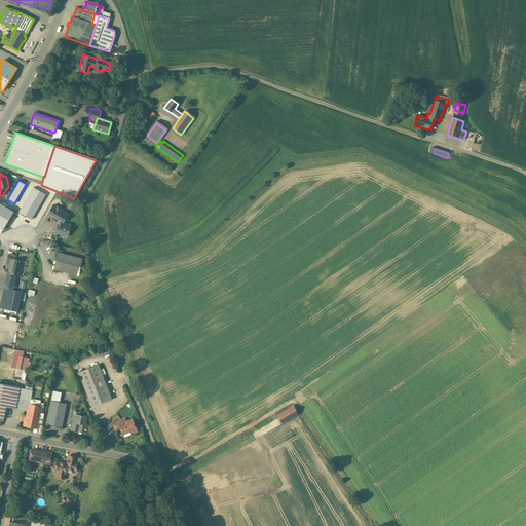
[(33,187),(19,213),(32,219),(46,194),(33,187)]
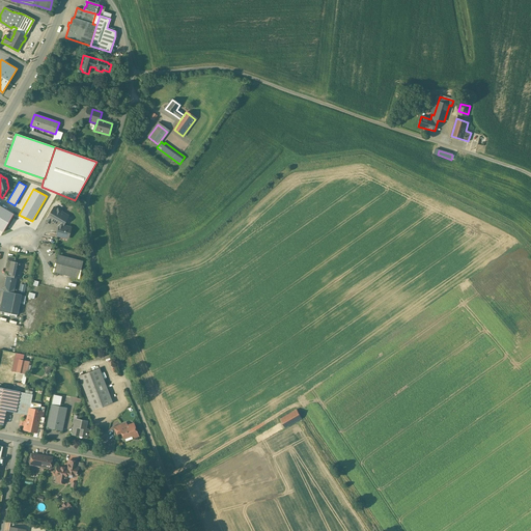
[(14,213),(0,204),(0,229),(3,231),(14,213)]
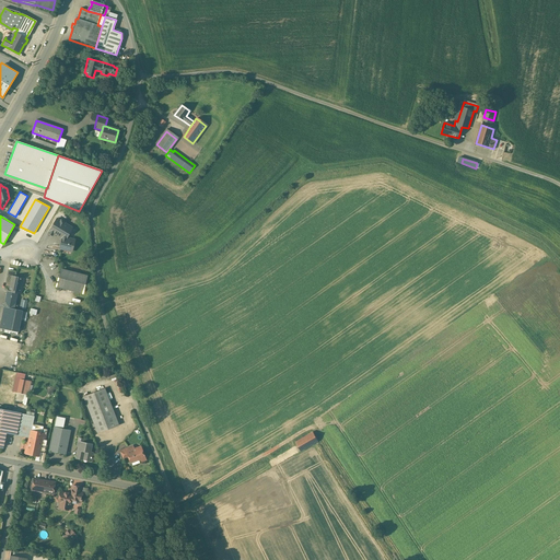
[(65,222),(61,220),(60,221),(57,219),(48,233),(53,235),(54,233),(61,237),(61,236),(67,237),(67,235),(72,228),(65,223),(65,222)]
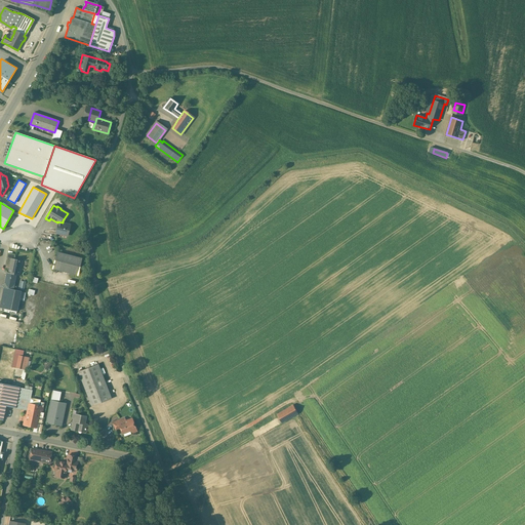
[(63,223),(57,221),(57,223),(55,229),(56,229),(55,233),(59,234),(59,233),(67,235),(67,236),(70,225),(63,223)]
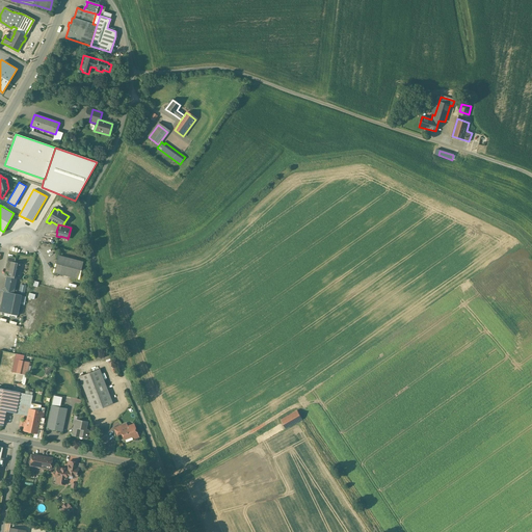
[(83,262),(57,256),(53,272),(78,278),(83,262)]
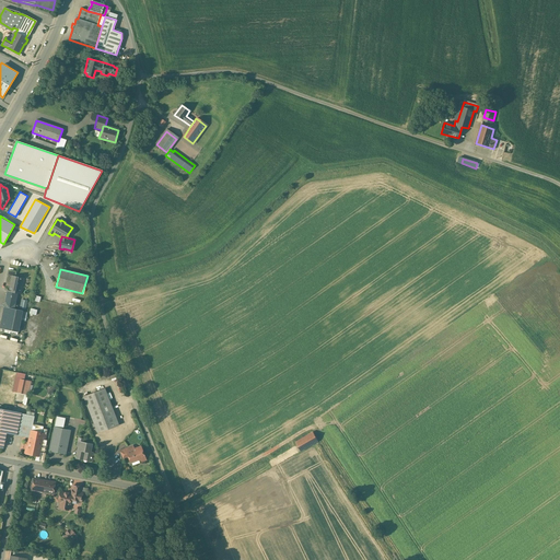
[(15,277),(12,276),(12,277),(9,291),(18,293),(20,293),(23,279),(15,277)]
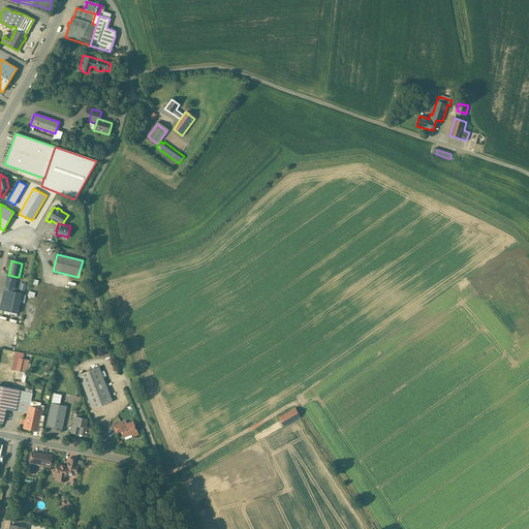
[(17,277),(8,275),(6,274),(3,289),(13,291),(17,277)]
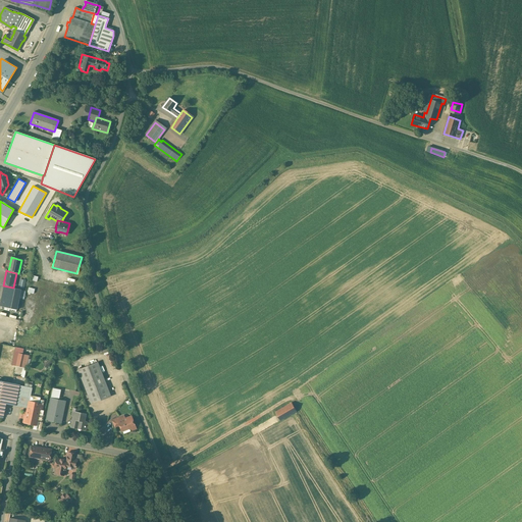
[(30,284),(36,286),(38,276),(32,274),(30,284)]
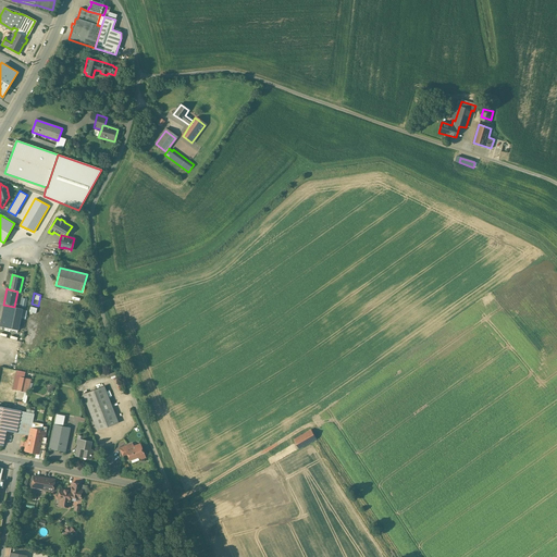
[(14,307),(3,305),(0,321),(0,326),(17,331),(22,309),(14,307)]
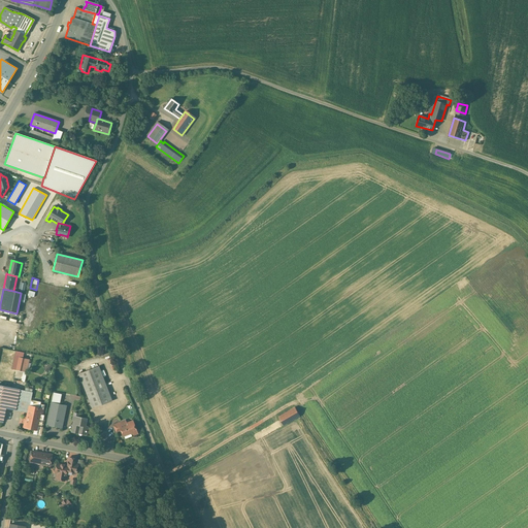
[(25,359),(20,358),(17,369),(23,371),(25,359)]
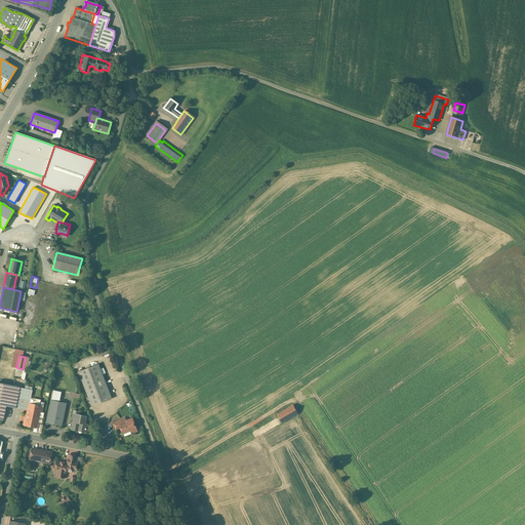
[(97,364),(78,371),(91,406),(111,399),(97,364)]
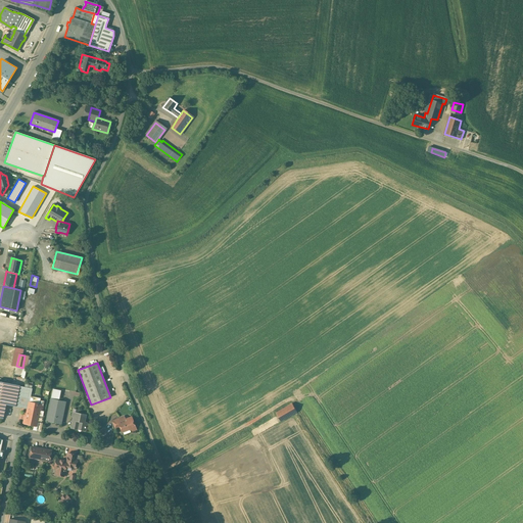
[(18,386),(0,381),(0,417),(2,418),(5,403),(14,406),(18,386)]
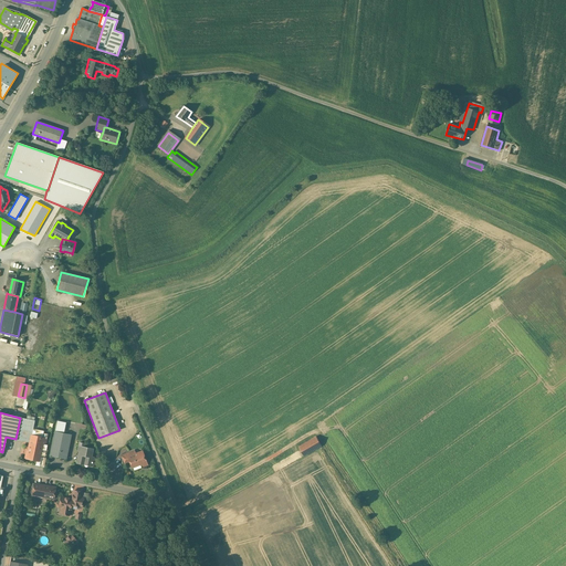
[(20,418),(16,439),(30,442),(31,436),(31,435),(34,420),(20,418)]
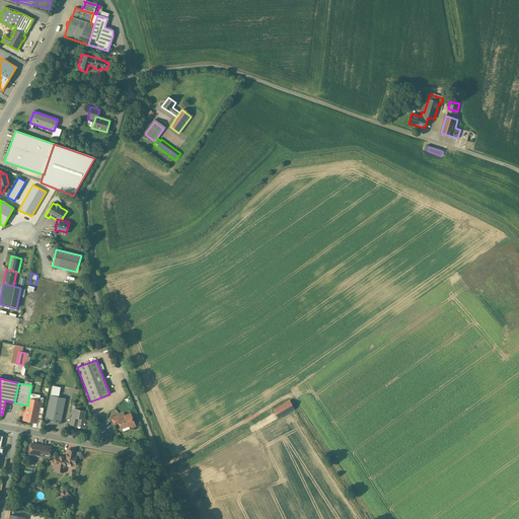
[(59,387),(53,386),(51,395),(46,418),(60,421),(65,398),(57,397),(59,387)]
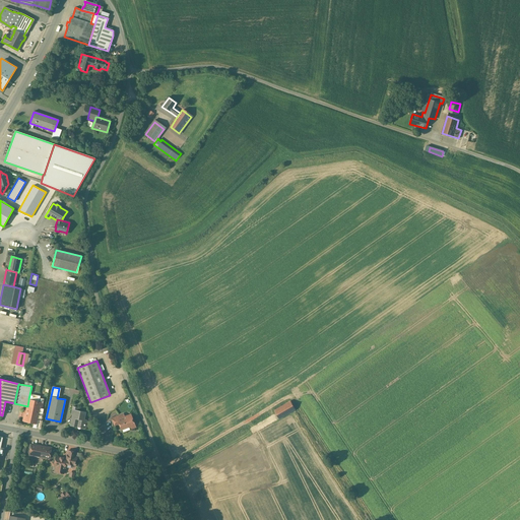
[(43,403),(28,400),(27,406),(27,408),(26,414),(24,414),(23,420),(35,424),(38,410),(41,411),(43,403)]
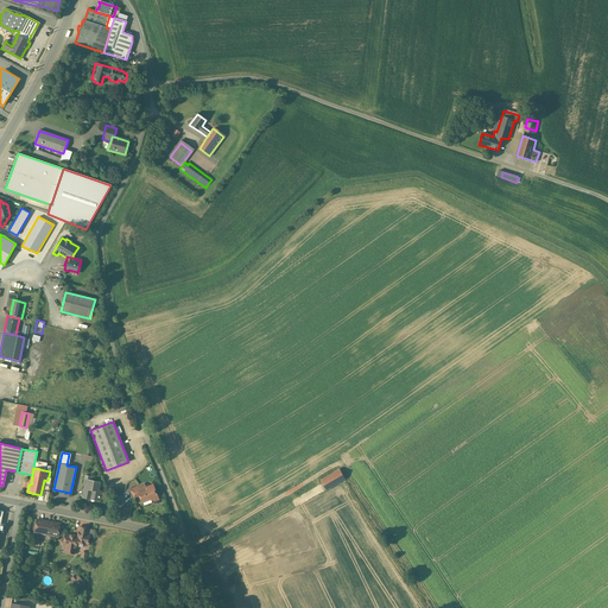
[(340,469),(321,481),(327,491),(343,480),(346,479),(340,469)]
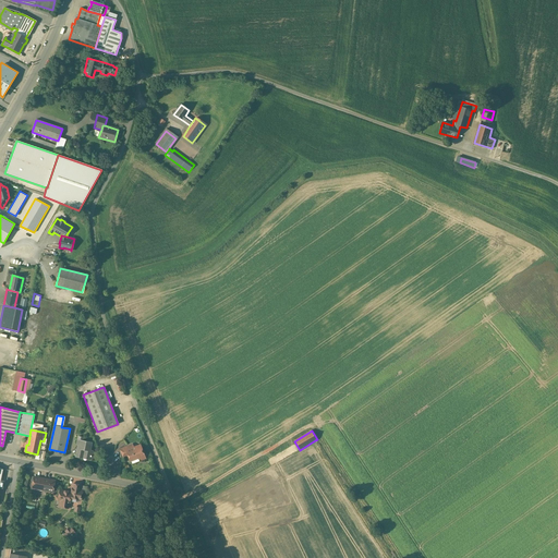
[(91,443),(83,441),(83,438),(77,437),(76,445),(80,446),(79,451),(77,451),(76,452),(75,457),(83,458),(83,456),(94,458),(94,455),(93,451),(89,450),(91,443)]
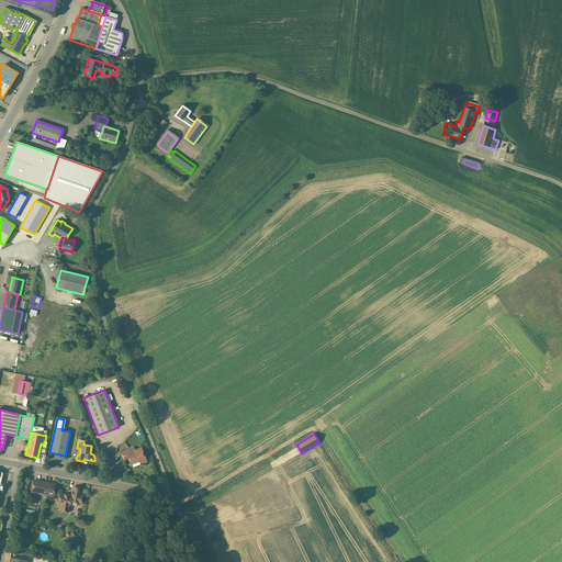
[(133,448),(121,452),(122,457),(127,454),(127,453),(134,451),(133,448)]
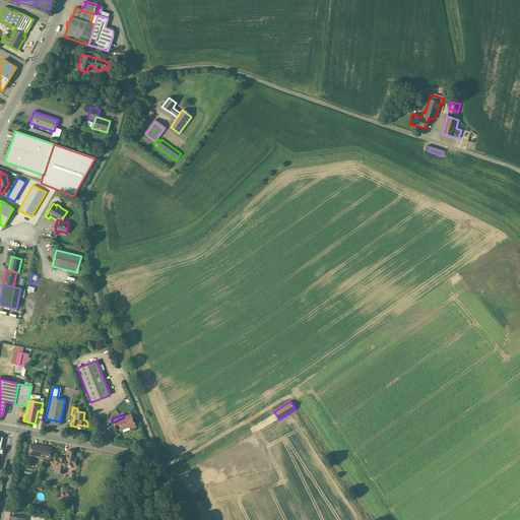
[(124,417),(118,419),(118,420),(113,423),(115,426),(119,425),(121,429),(127,427),(131,428),(135,427),(130,415),(124,417)]
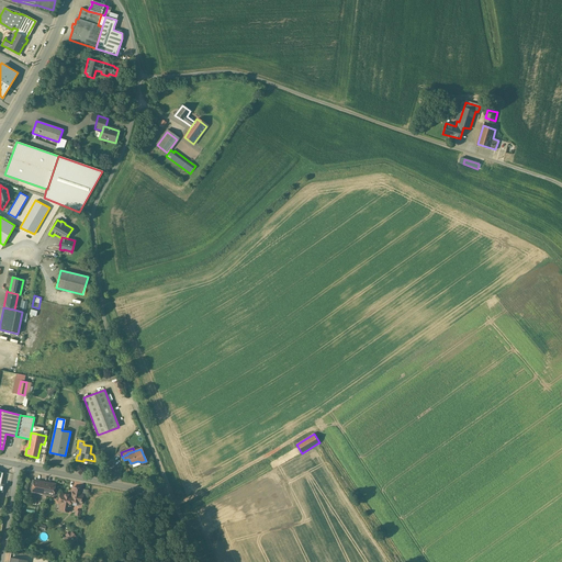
[(55,484),(34,480),(32,491),(47,494),(47,495),(53,496),(55,484)]
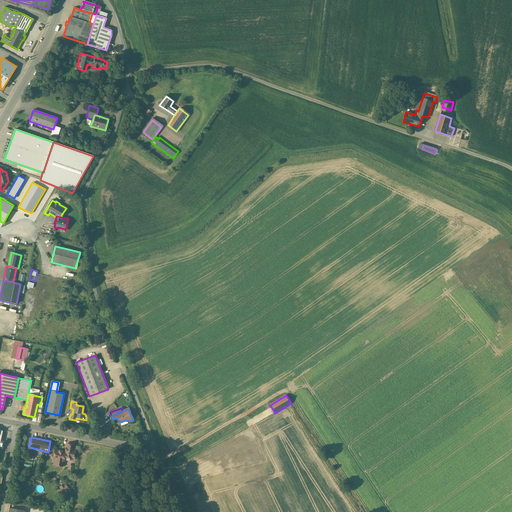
[(74,445),(66,444),(65,452),(64,452),(63,450),(59,450),(58,451),(55,450),(53,459),(55,459),(55,462),(56,462),(57,464),(57,465),(62,466),(63,461),(64,461),(64,458),(65,456),(71,458),(74,458),(76,451),(73,450),(74,445)]
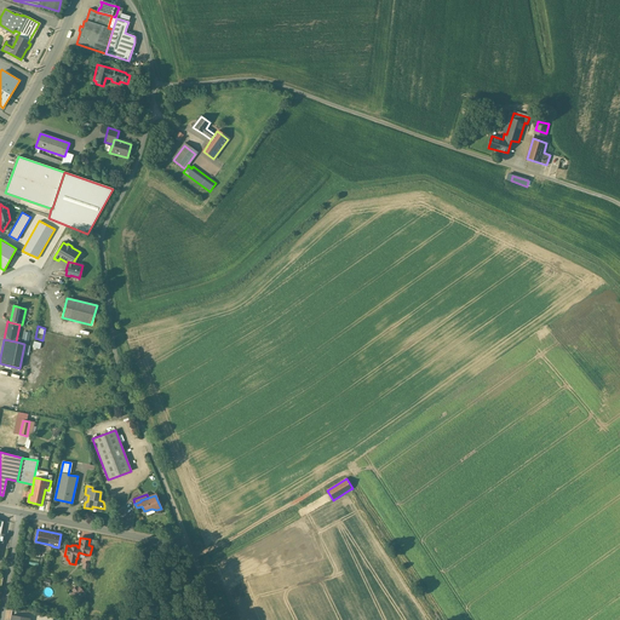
[(79,587),(73,592),(76,597),(78,597),(80,598),(82,596),(81,595),(84,592),(79,587)]
